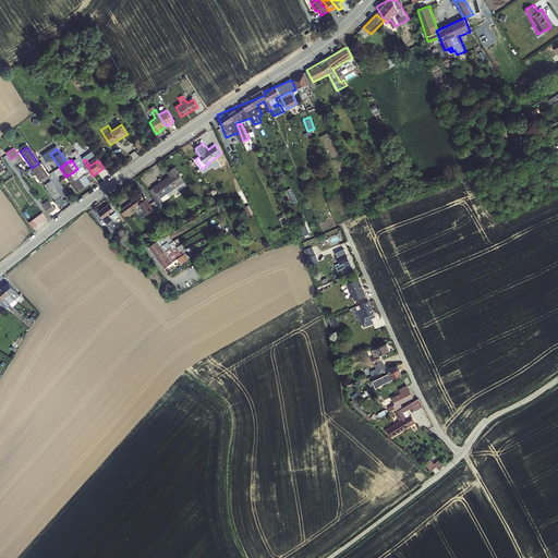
[(36,174),(39,180),(47,176),(38,164),(32,168),(28,171),(32,177),(36,174)]
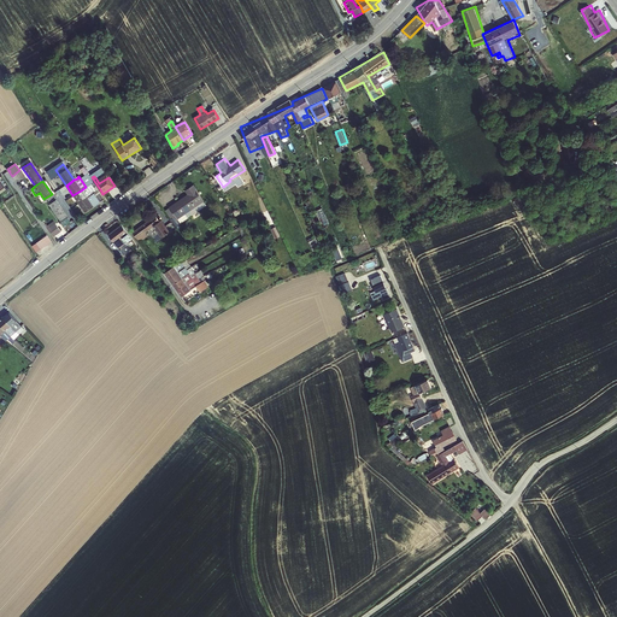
[(72,195),(78,204),(92,195),(95,192),(98,191),(100,189),(94,181),(86,187),(81,191),(72,195)]
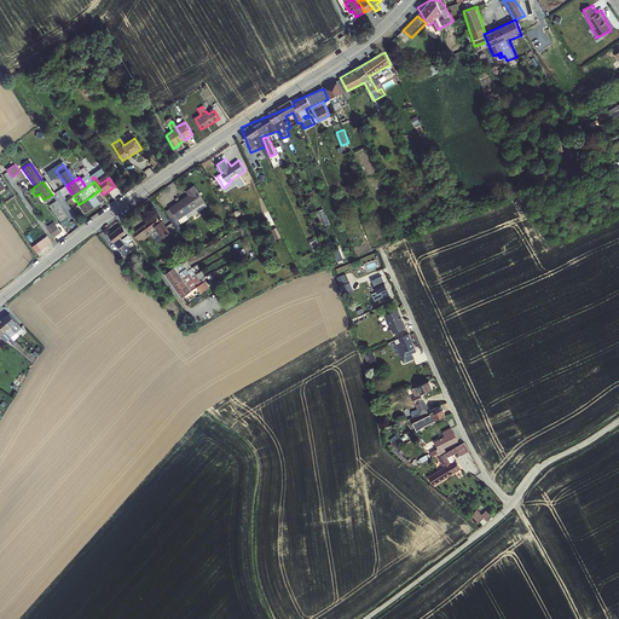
[(180,223),(208,207),(195,184),(185,190),(189,195),(171,206),(180,223)]
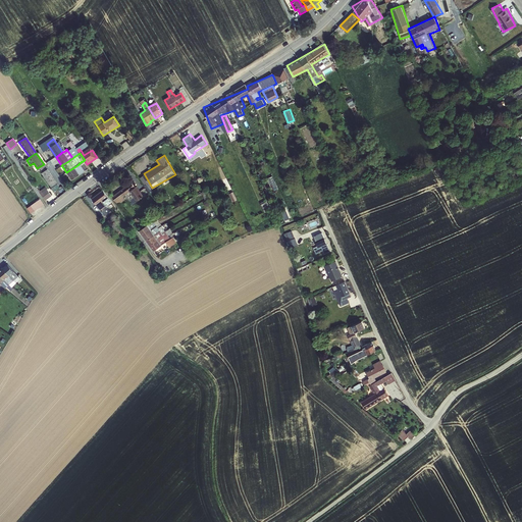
[(88,169),(83,161),(81,162),(77,165),(66,172),(71,179),(88,169)]
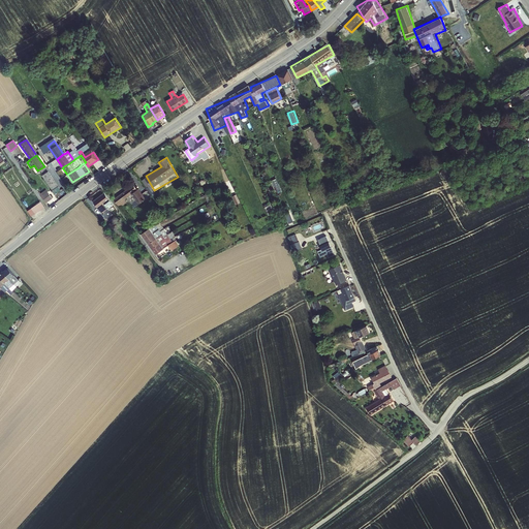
[(51,176),(44,180),(50,187),(55,183),(51,176)]
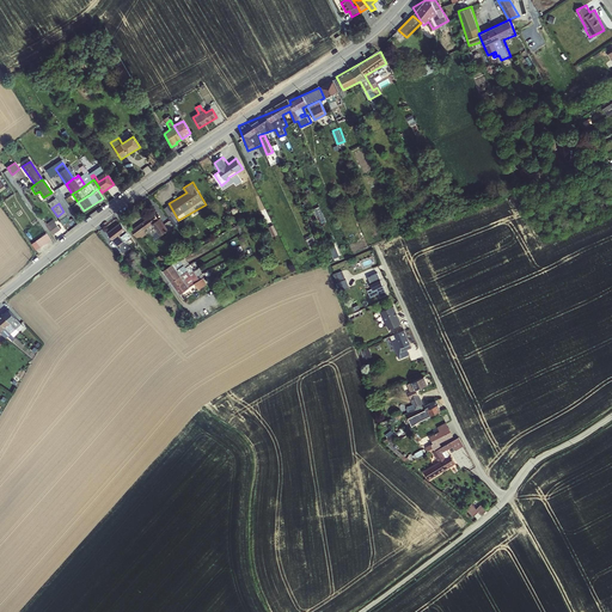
[(320,206),(316,208),(323,221),(326,219),(320,206)]
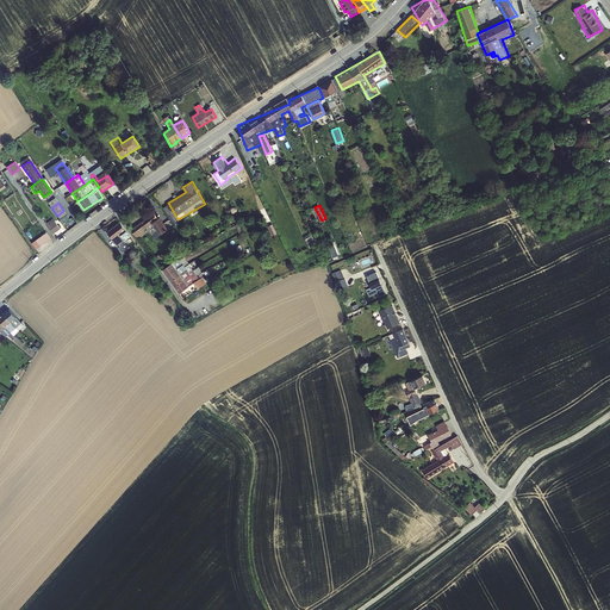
[(63,211),(57,216),(63,224),(69,219),(63,211)]
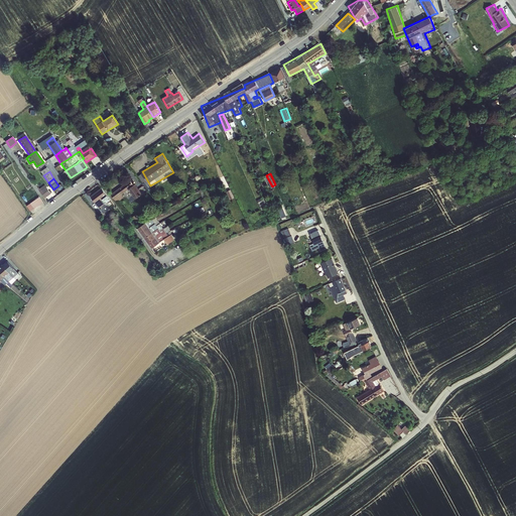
[(131,179),(112,195),(118,202),(125,196),(124,194),(129,188),(131,191),(128,195),(133,200),(141,192),(131,179)]
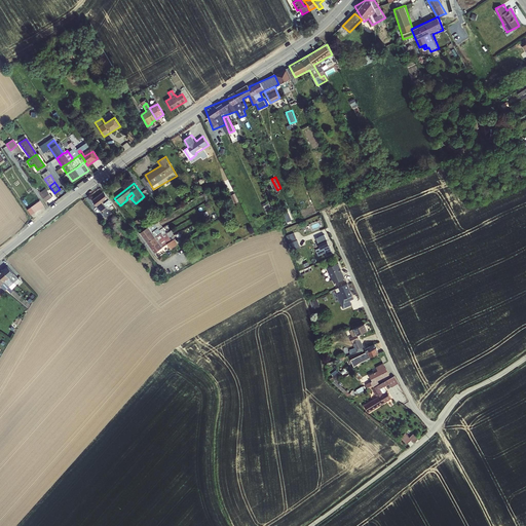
[(91,199),(103,212),(113,202),(102,190),(91,199)]
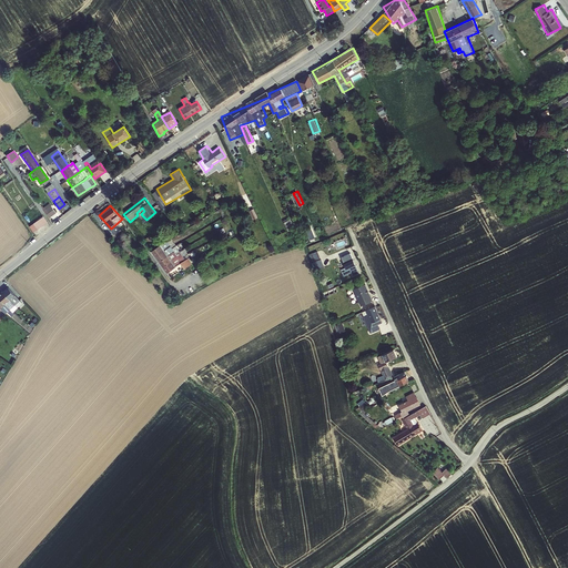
[(50,206),(44,211),(49,217),(56,213),(50,206)]
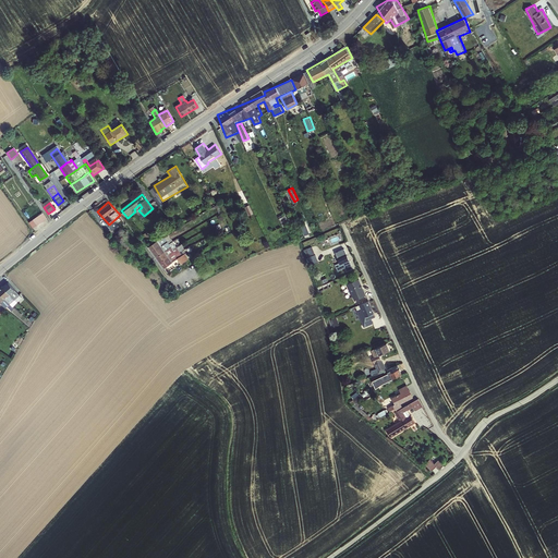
[(32,229),(35,227),(38,225),(41,221),(37,216),(34,218),(31,221),(27,223),(32,229)]
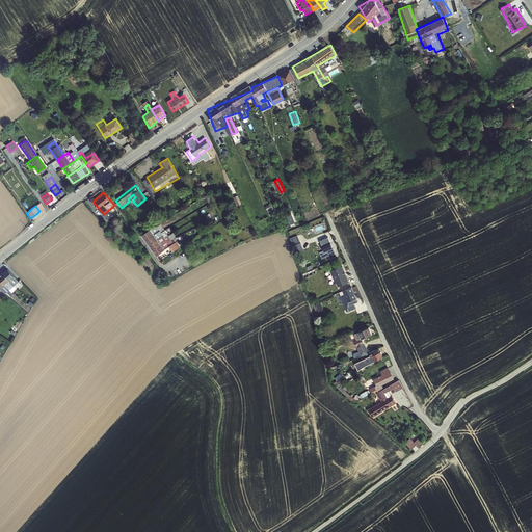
[(141,234),(154,256),(158,254),(160,259),(181,247),(178,241),(174,243),(162,222),(141,234)]
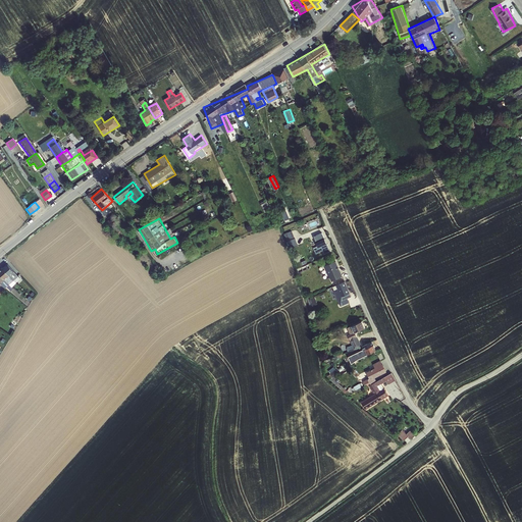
[(290,240),(292,247),(298,245),(296,238),(290,240)]
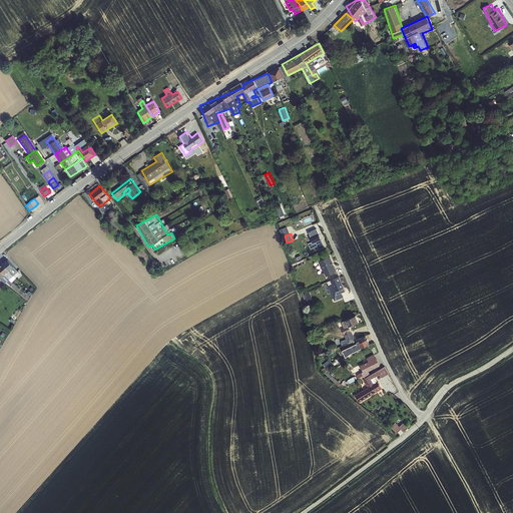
[(312,248),(318,245),(319,248),(325,246),(319,233),(307,238),(312,248)]
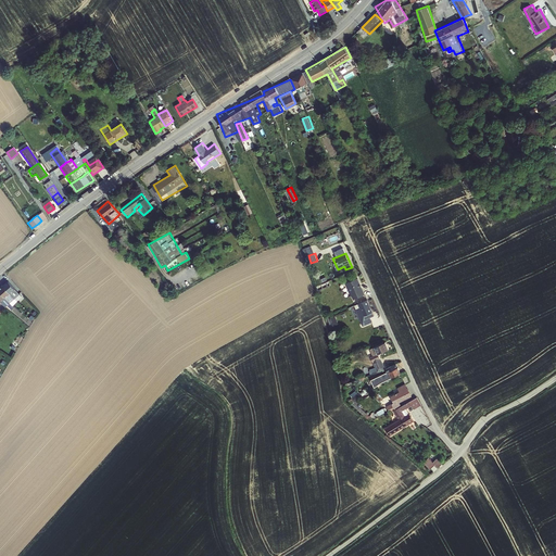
[(357,277),(345,282),(353,299),(365,293),(357,277)]
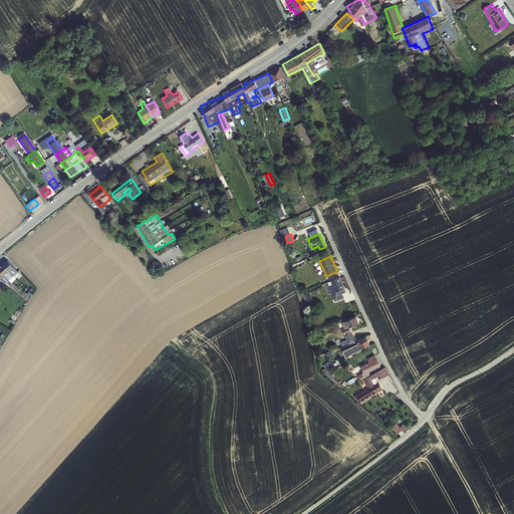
[(0,280),(1,279),(9,286),(18,277),(16,275),(20,270),(6,258),(0,264),(0,280)]
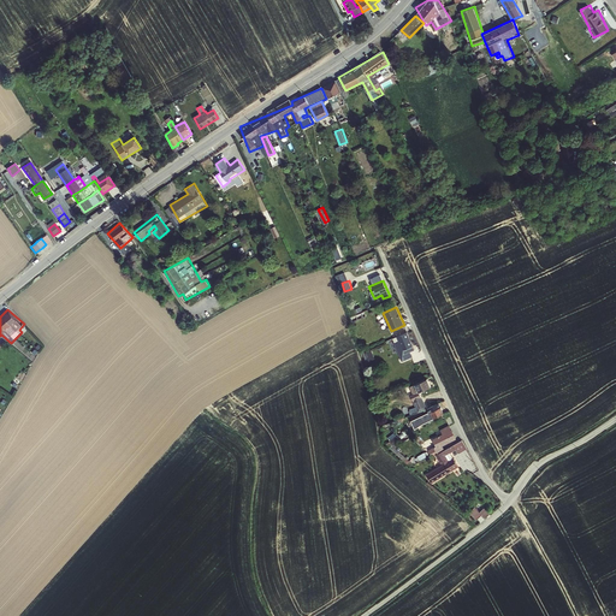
[(410,350),(415,349),(407,331),(392,337),(402,361),(413,356),(410,350)]
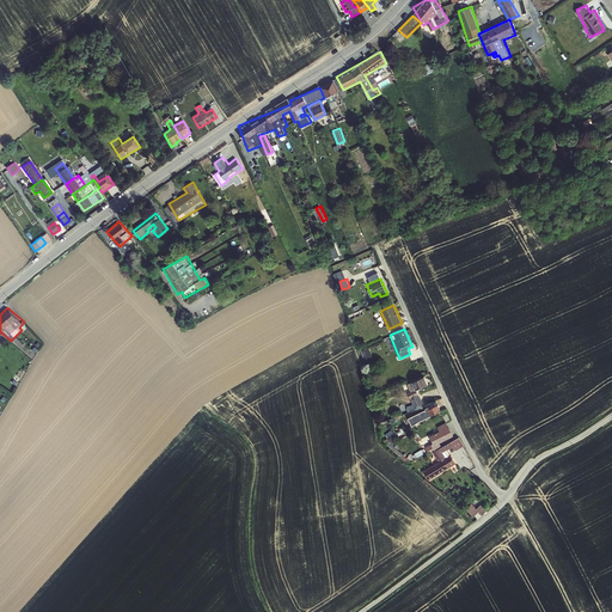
[(426,374),(411,381),(415,390),(429,383),(426,374)]
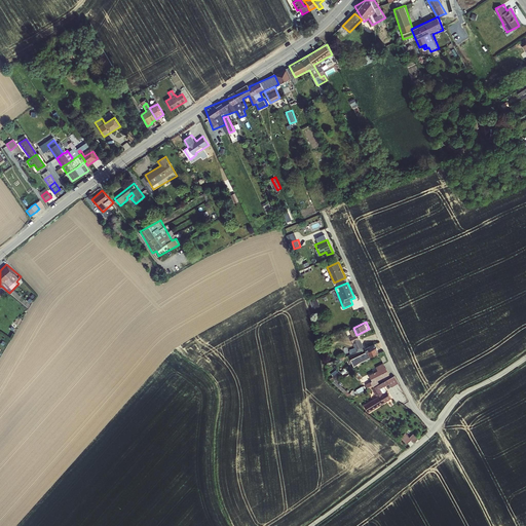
[(353,365),(379,353),(375,343),(365,348),(359,334),(355,335),(352,328),(349,330),(352,336),(350,337),(354,347),(350,349),(353,357),(350,358),(353,365)]
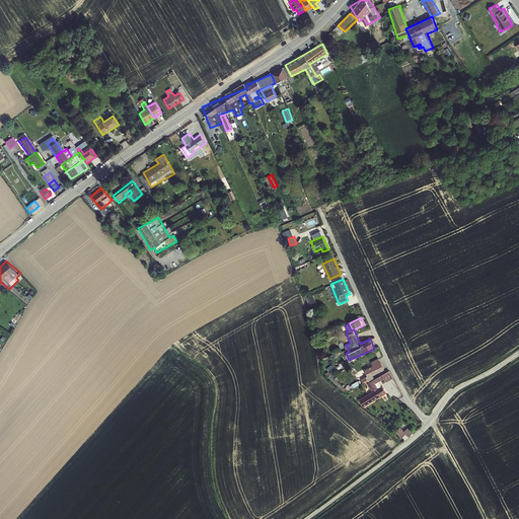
[(373,375),(384,370),(379,358),(371,361),(373,365),(363,369),(368,381),(375,378),(373,375)]
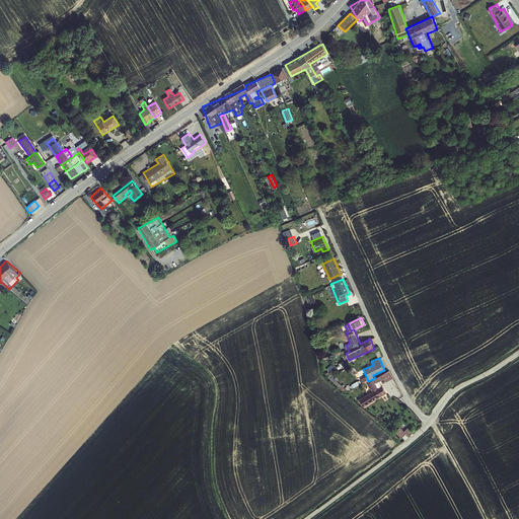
[(327,368),(330,373),(336,369),(332,364),(327,368)]
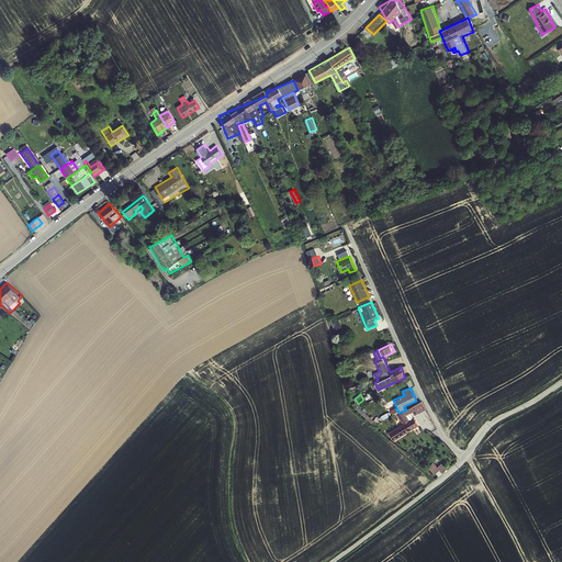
[(406,423),(389,431),(392,440),(419,427),(412,413),(417,409),(418,413),(426,409),(422,401),(401,412),(406,423)]
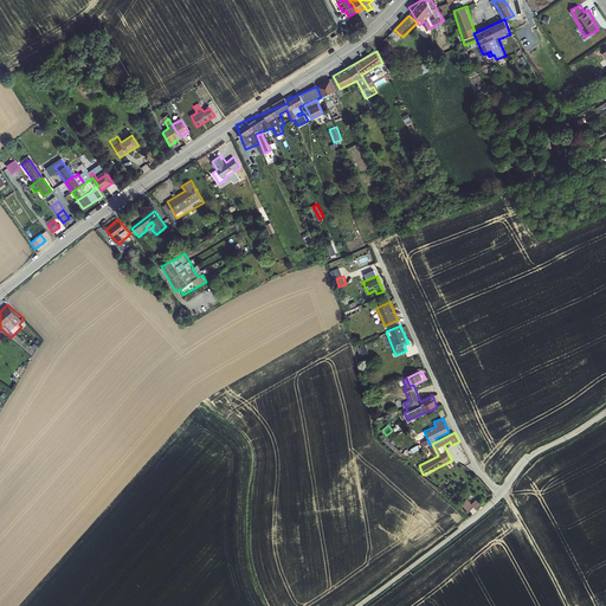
[(476,498),(472,502),(468,497),(462,503),(469,510),(475,504),(478,509),(482,505),(476,498)]
